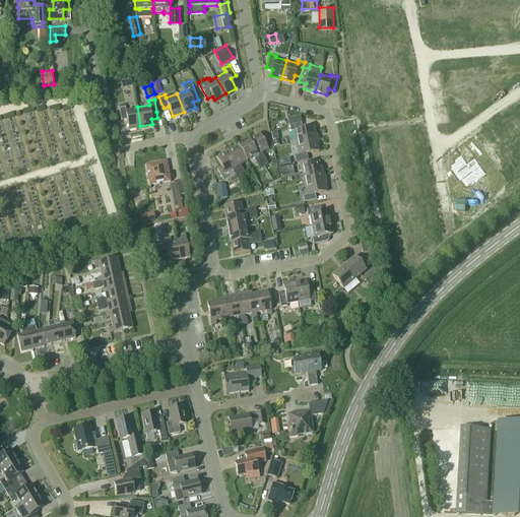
[(140,126),(137,107),(126,109),(125,105),(119,106),(121,118),(127,117),(129,128),(140,126)]
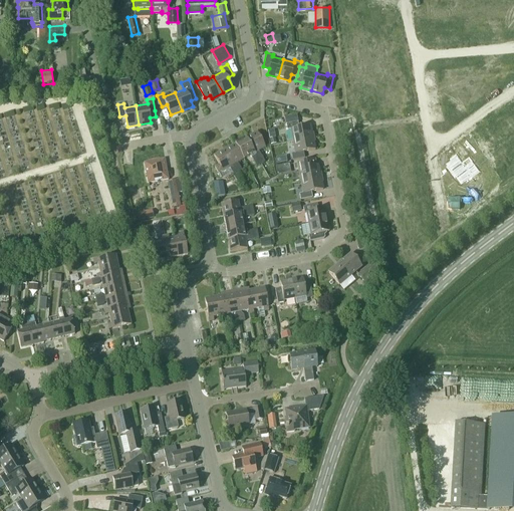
[(293,139),(313,135),(310,122),(299,124),(297,119),(285,121),(287,128),(290,126),(293,139)]
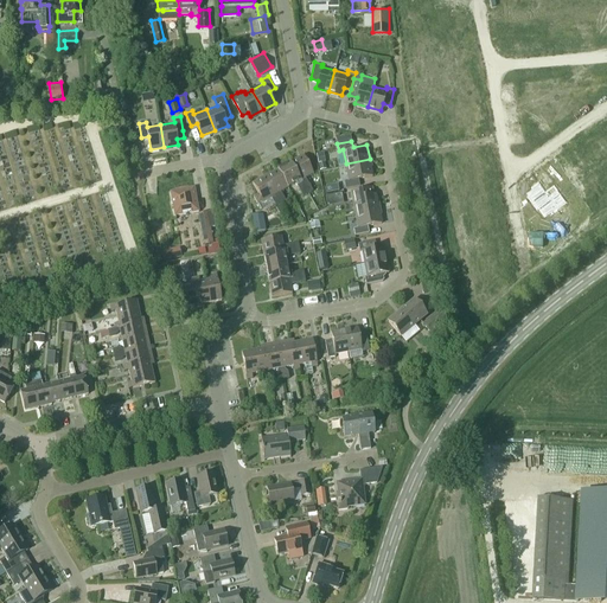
[(291,159),(308,191),(313,188),(306,174),(313,171),(302,153),(291,159)]
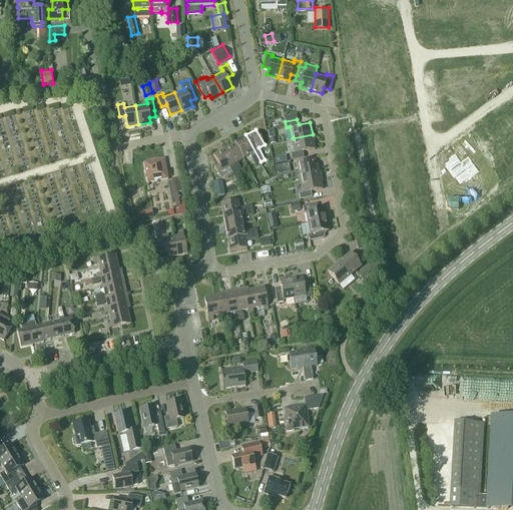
[(257,164),(261,161),(245,134),(234,140),(243,156),(249,152),(257,164)]
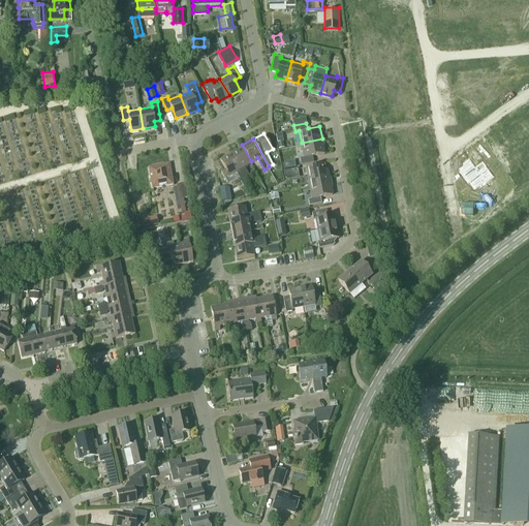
[(324,151),(322,138),(302,143),(304,155),(300,156),(302,162),(313,159),(312,154),(324,151)]
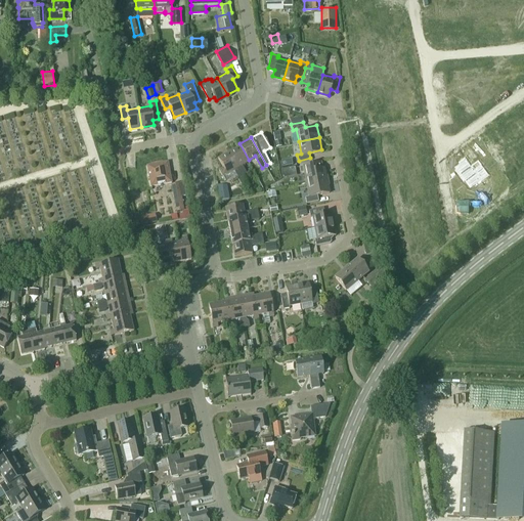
[(249,160),(239,143),(229,149),(243,174),(247,171),(243,163),(249,160)]
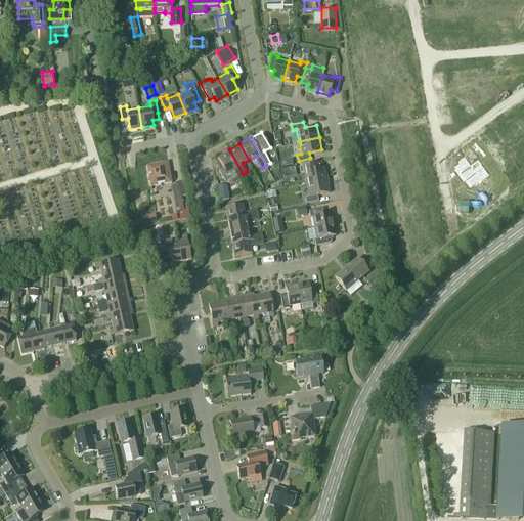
[(238,176),(243,174),(229,149),(218,156),(223,166),(219,168),(222,174),(233,168),(238,176)]
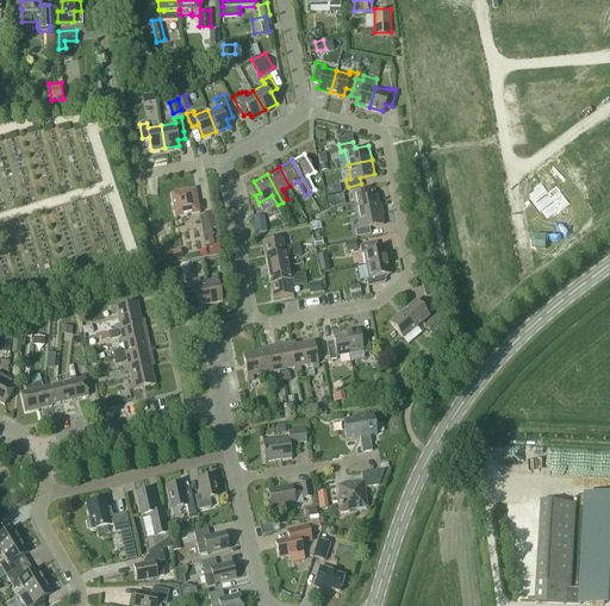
[(535,185),(529,189),(535,197),(534,198),(540,206),(541,205),(547,213),(559,204),(560,205),(570,199),(560,186),(553,192),(549,187),(548,188),(541,179),(534,183),(535,185)]
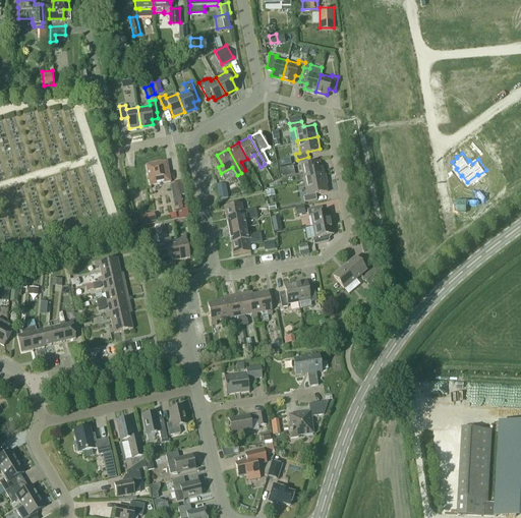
[(151,182),(170,179),(167,159),(147,163),(151,182)]
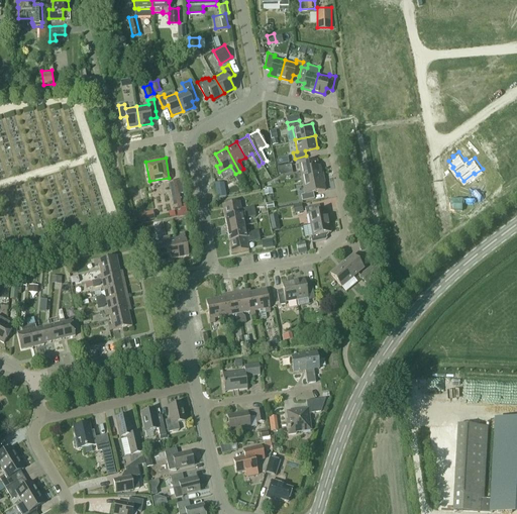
[(317,158),(307,160),(295,163),(296,169),(300,168),(302,180),(322,176),(320,164),(318,164),(317,158)]
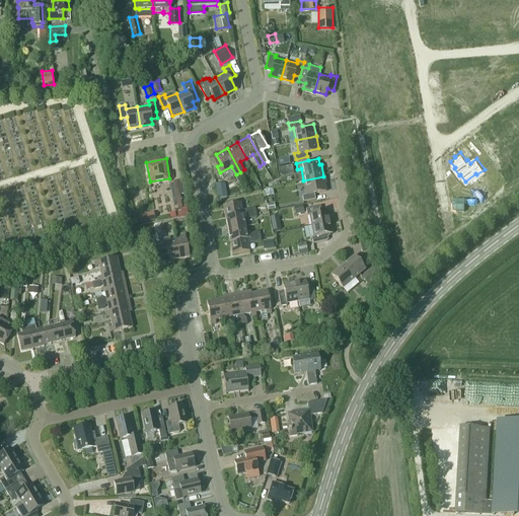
[(286,164),(278,165),(280,174),(288,172),(286,164)]
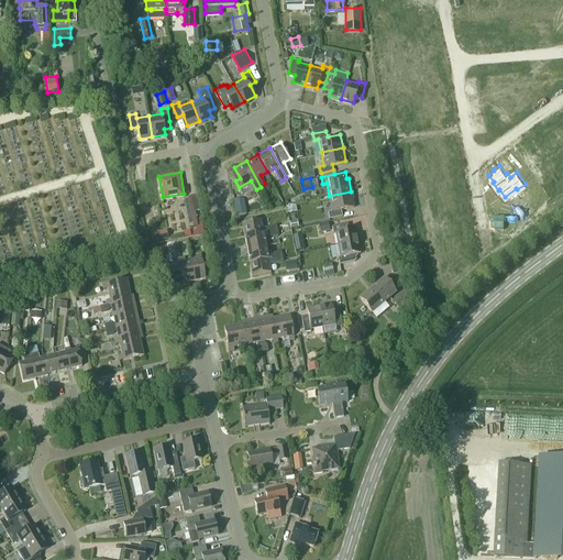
[(354,205),(351,191),(329,196),(332,209),(328,209),(329,217),(342,213),(341,207),(354,205)]
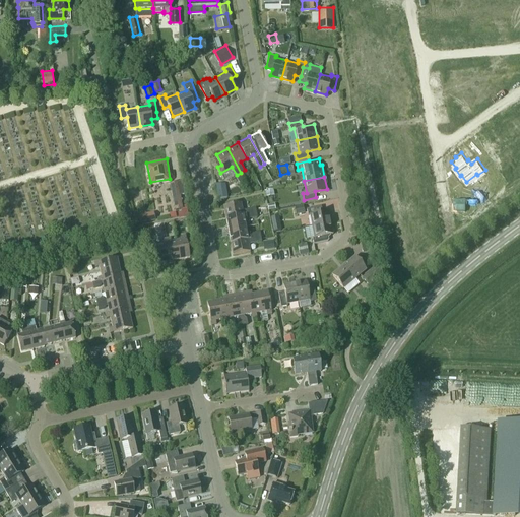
[(183,179),(170,181),(175,208),(183,206),(181,192),(185,191),(183,179)]
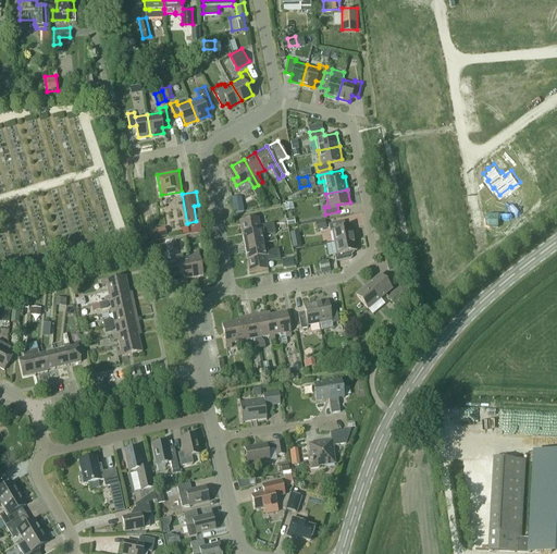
[(242,231),(274,225),(273,220),(260,223),(258,214),(239,218),(242,231)]
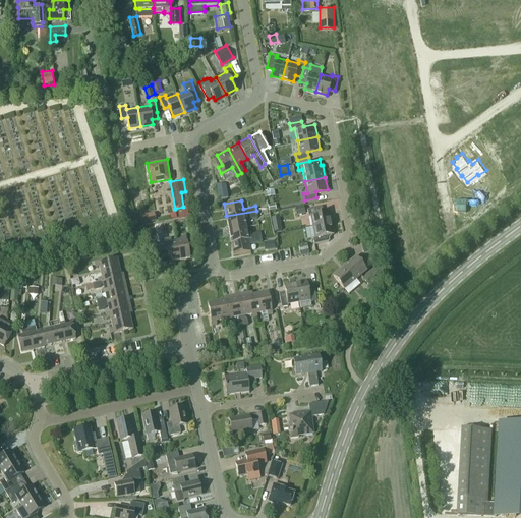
[(305,211),(303,204),(295,205),(297,213),(305,211)]
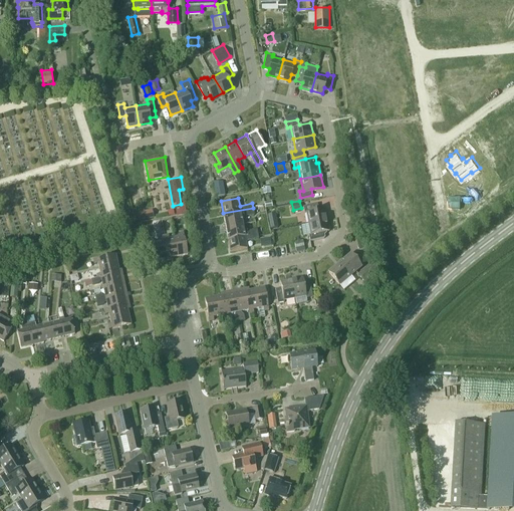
[(308,221),(326,218),(324,206),(318,208),(317,201),(303,204),(304,210),(306,210),(308,221)]
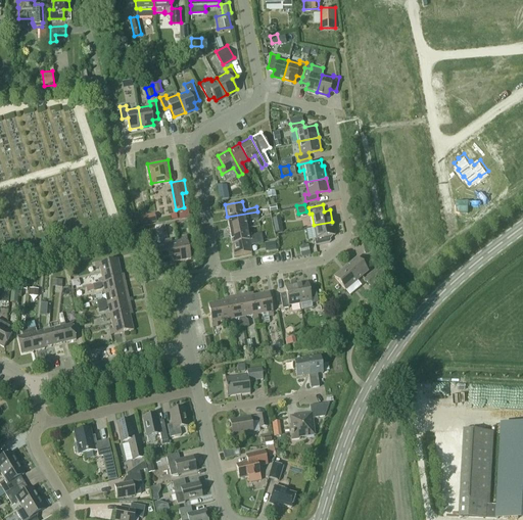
[(258,216),(257,211),(227,217),(229,229),(247,226),(245,219),(258,216)]
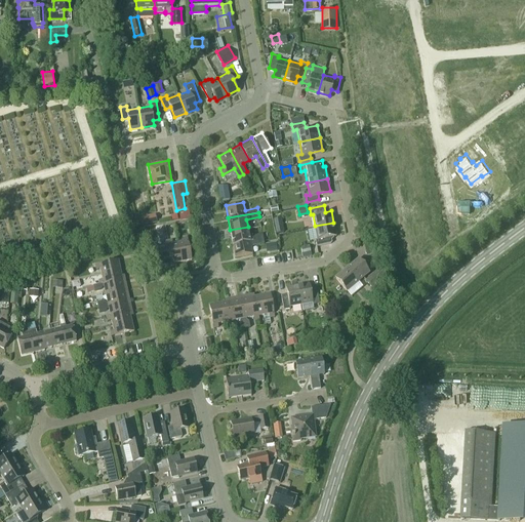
[(148,213),(142,214),(143,223),(150,222),(148,213)]
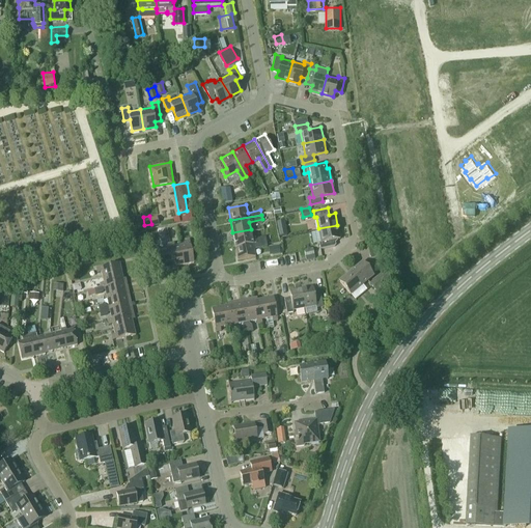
[(287,217),(280,218),(282,233),(289,232),(287,217)]
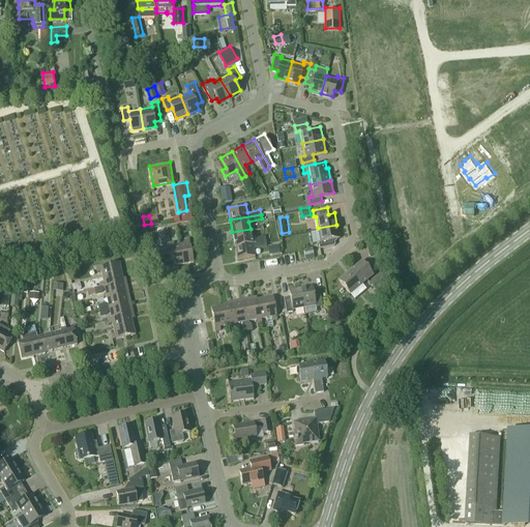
[(340,236),(336,225),(318,228),(320,239),(318,240),(319,246),(334,243),(333,237),(340,236)]
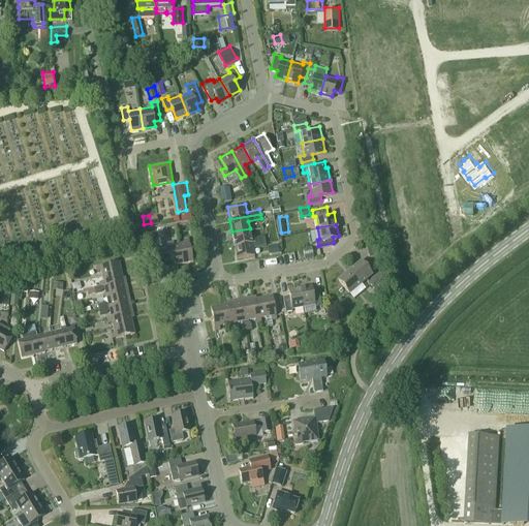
[(235,244),(266,238),(265,234),(251,236),(250,228),(231,231),(235,244)]
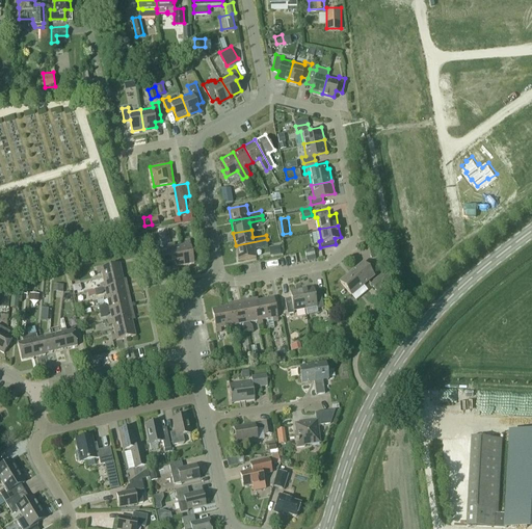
[(185,242),(180,243),(184,263),(194,261),(190,241),(189,238),(185,238),(185,242)]
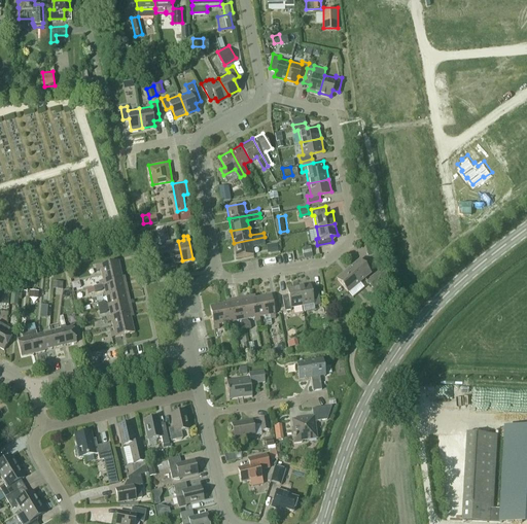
[(266,242),(265,237),(234,243),(236,255),(253,252),(252,245),(266,242)]
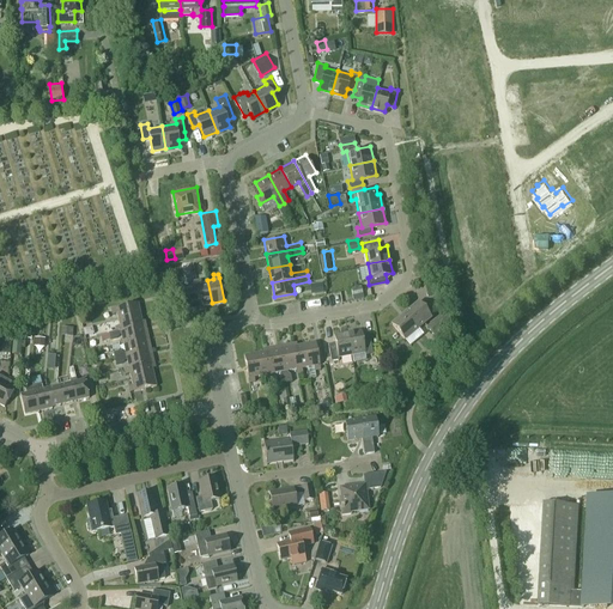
[(205,304),(212,303),(207,280),(201,281),(201,276),(195,278),(201,308),(206,306),(205,304)]
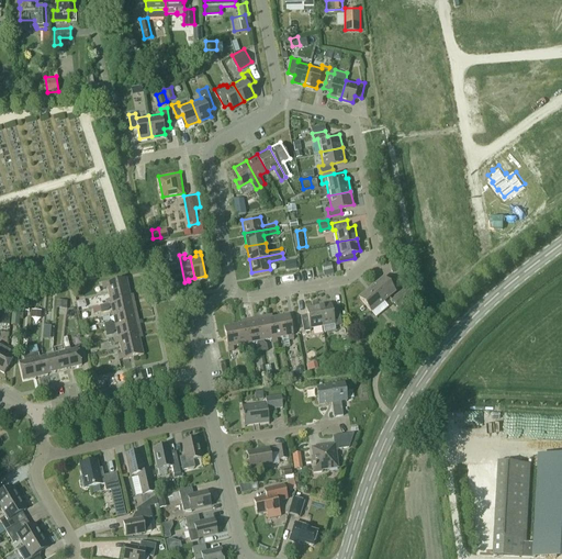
[(180,283),(184,282),(179,255),(175,256),(176,260),(170,261),(173,281),(180,280),(180,283)]
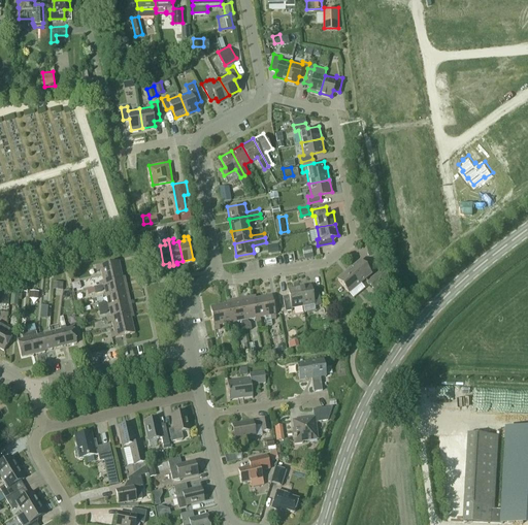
[(269,241),(271,251),(273,251),(279,250),(277,240),(272,241),(269,241)]
